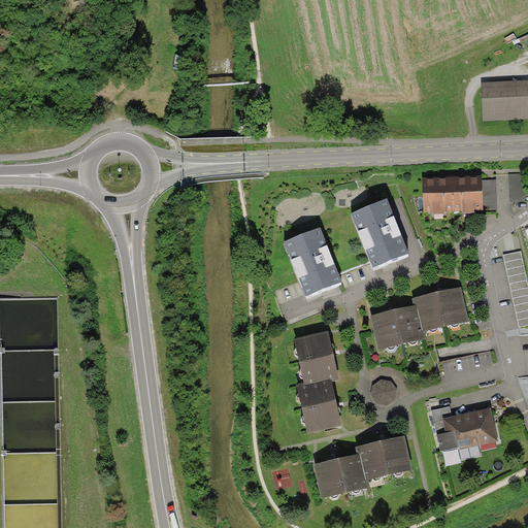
[(527,119),(527,79),(482,83),(484,122),(527,119)]
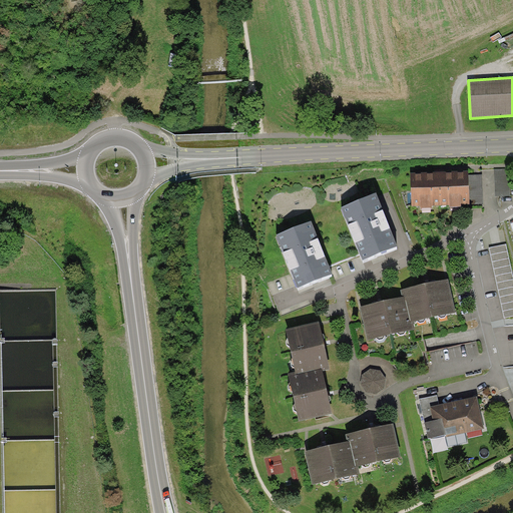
[(495,196),(511,196),(510,168),(494,169),(495,196)]
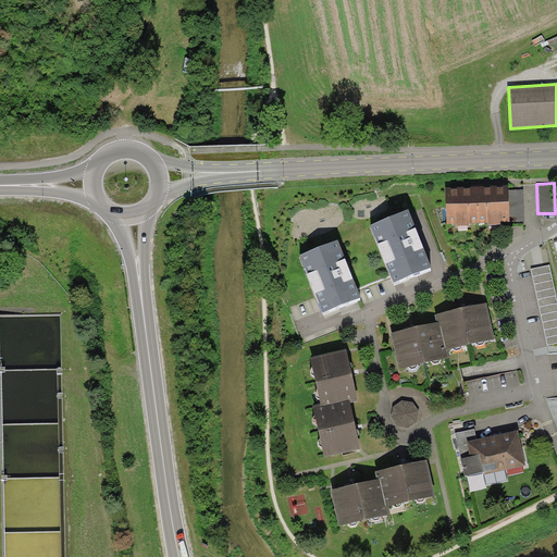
[(509,185),(446,187),(447,224),(457,223),(457,226),(469,226),(469,223),(489,223),(489,225),(502,224),(502,222),(510,221),(509,190),(509,185)]
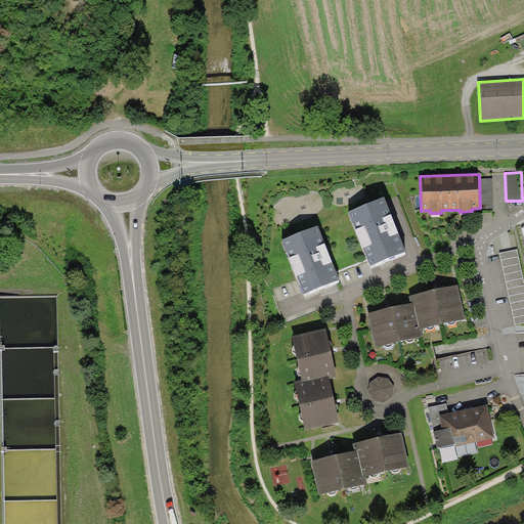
[(492,178),(479,179),(480,208),(493,208),(492,178)]
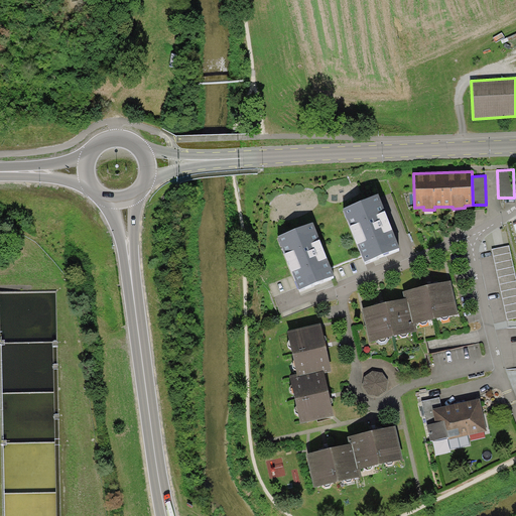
[(400,248),(378,194),(343,209),(365,262),(400,248)]
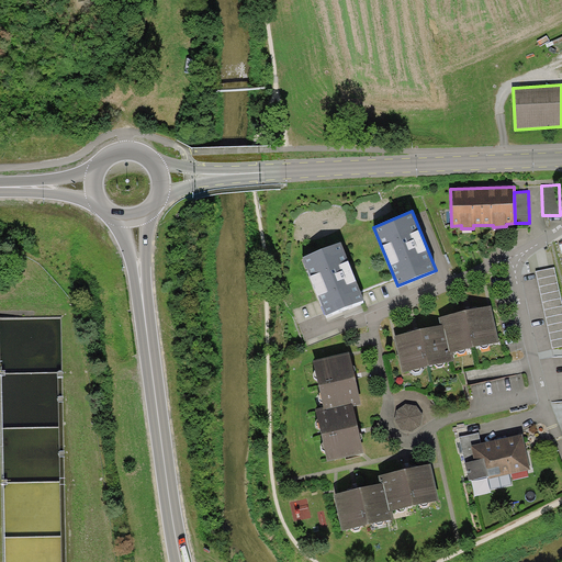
[(364,300),(341,242),(303,257),(326,315),(364,300)]
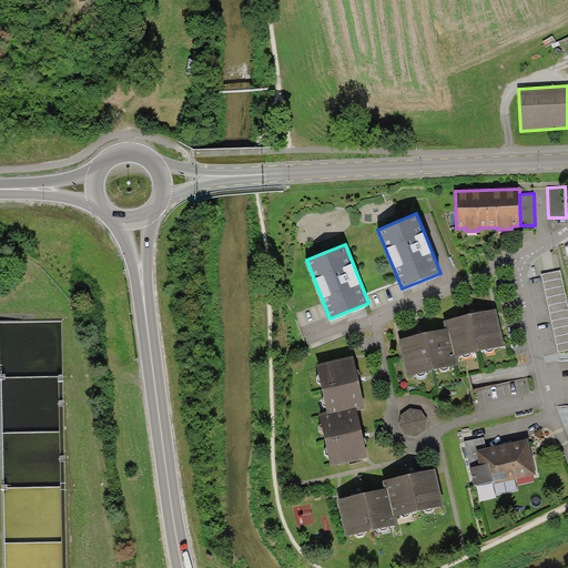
[(567,304),(560,270),(541,274),(558,352),(567,350),(567,304)]
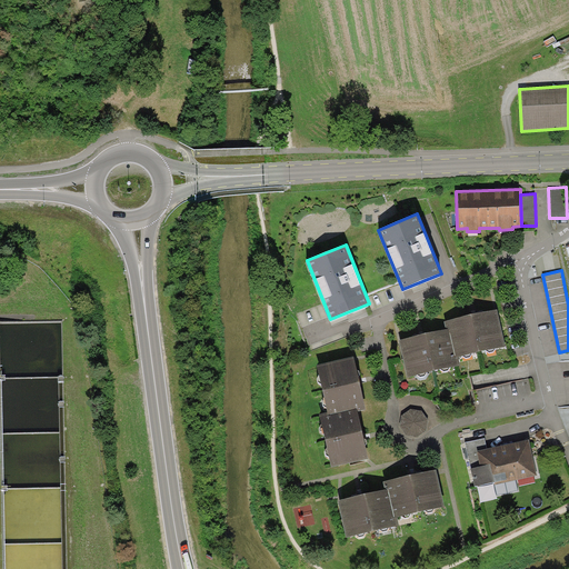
[(498,310),(445,321),(446,330),(450,329),(456,357),(459,357),(506,347),(498,310)]
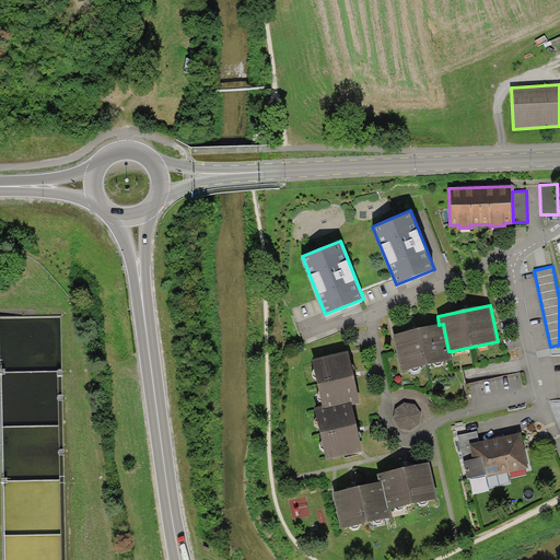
[(453,359),(452,351),(448,351),(443,324),(439,325),(393,335),(401,371),(453,359)]
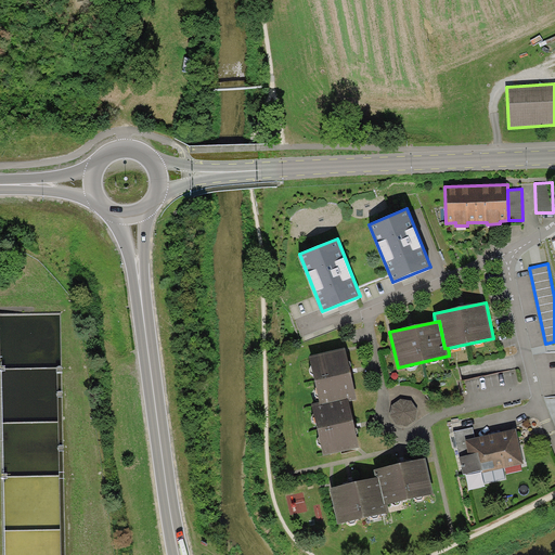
[(357,399),(346,349),(310,357),(320,402),(321,407),(349,400),(357,399)]
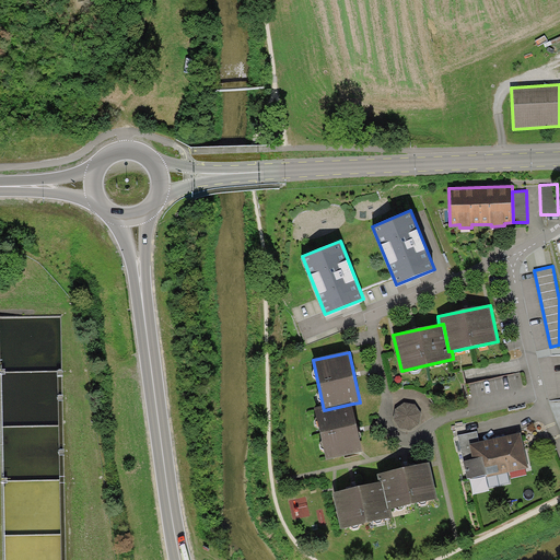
[(415,405),(405,403),(396,408),(394,419),(400,427),(410,429),(419,424),(420,413),(415,405)]
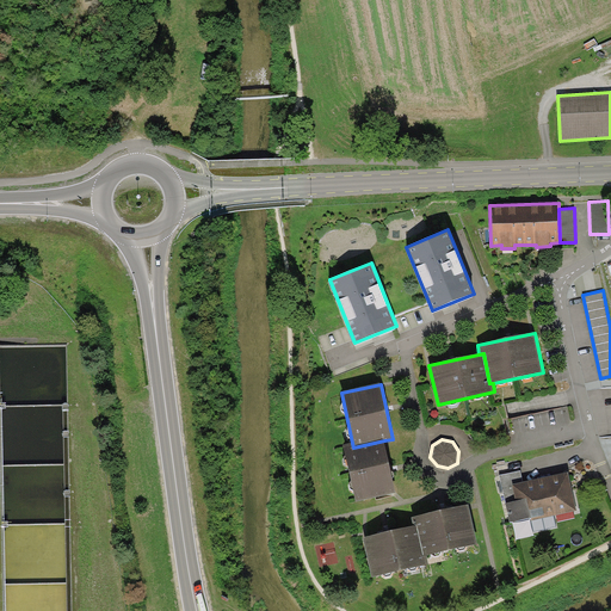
[(356,500),(395,493),(384,440),(353,448),(352,443),(344,444),(356,500)]
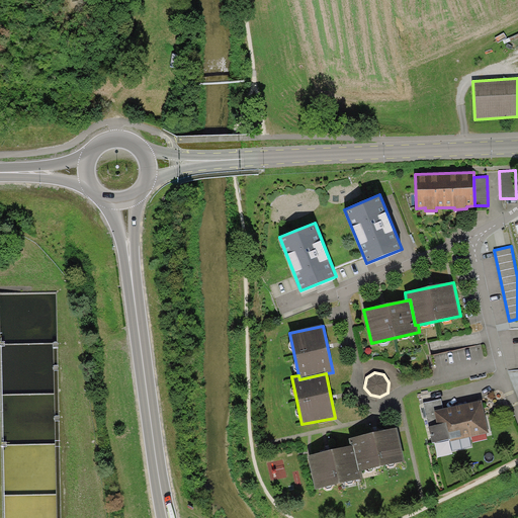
[(441,399),(424,403),(429,426),(438,424),(435,411),(443,409),(441,399)]
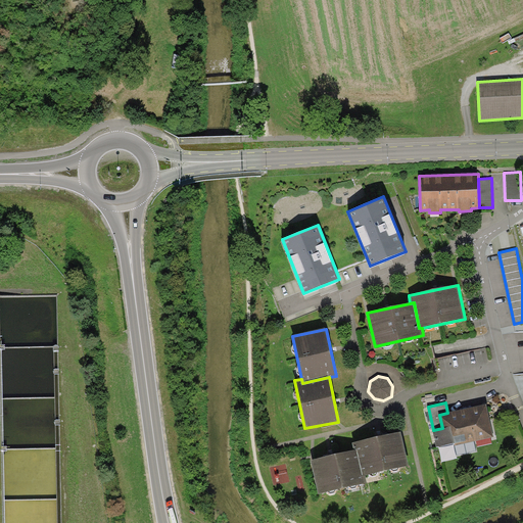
[(447,413),(439,415),(442,428),(433,430),(432,431),(436,447),(455,443),(455,445),(493,437),(486,403),(447,413)]
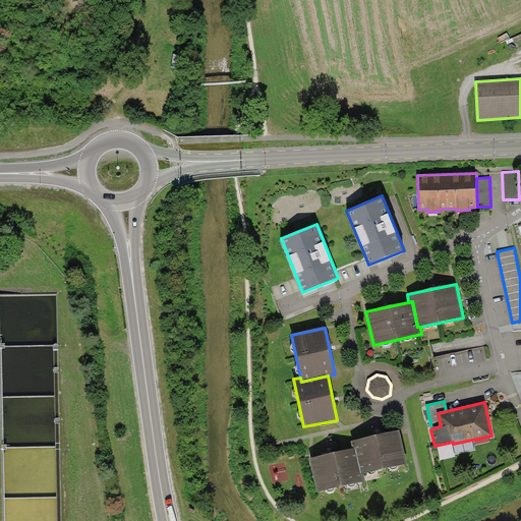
[(400,430),(351,441),(352,449),(355,448),(361,474),(363,473),(407,464),(400,430)]
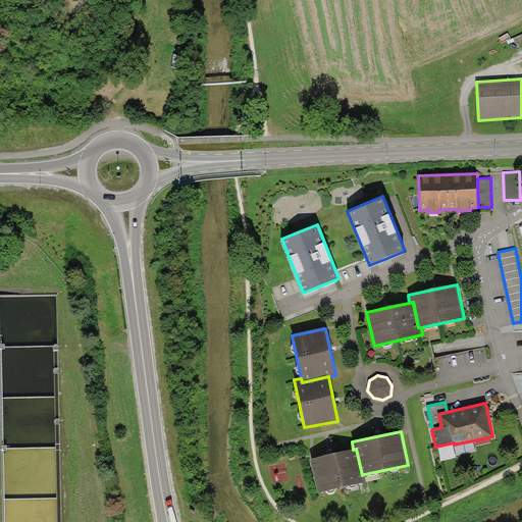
[(366,482),(364,474),(362,475),(356,449),(353,450),(310,460),(318,493),(366,482)]
